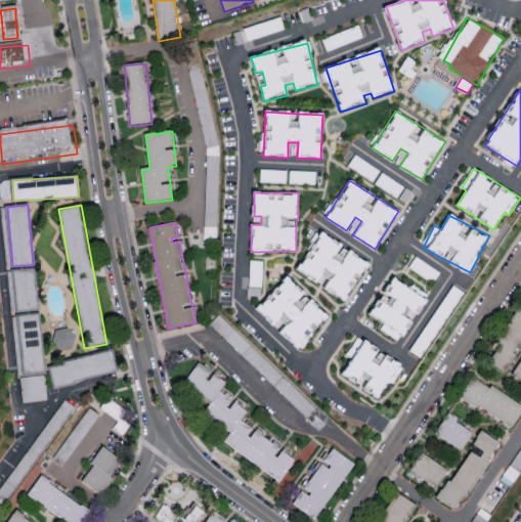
[(217,236),(218,227),(206,227),(206,236),(217,236)]
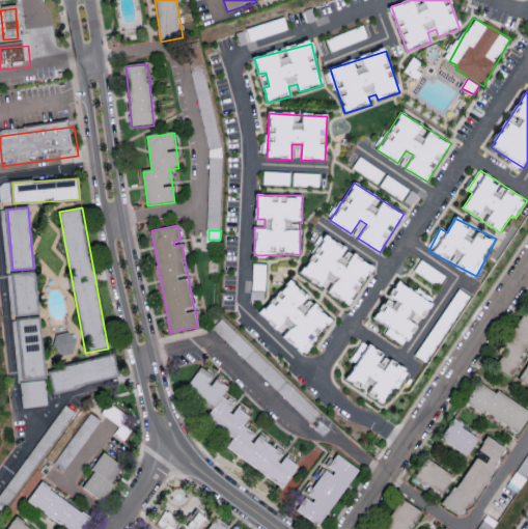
[(351,305),(374,266),(354,253),(354,252),(325,234),(302,273),(322,285),(330,272),(338,277),(329,293),(351,305)]
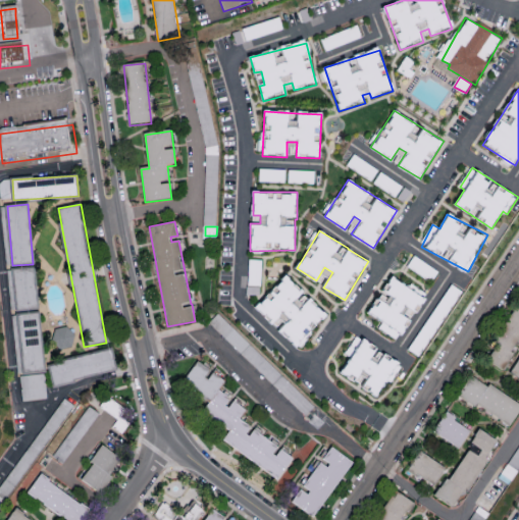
[(14,269),(16,311),(37,310),(34,268),(14,269)]
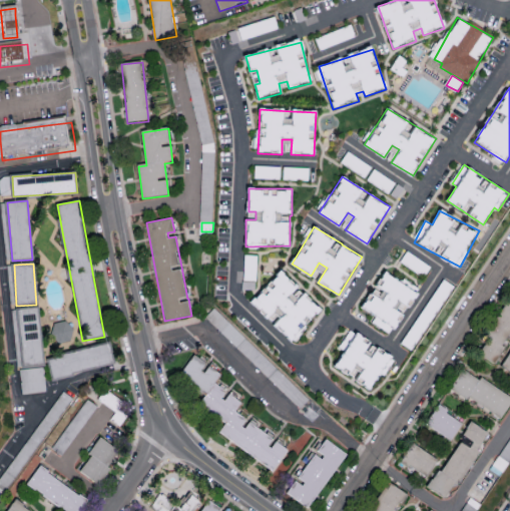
[(250,302),(268,318),(279,307),(285,313),(275,324),(294,342),(324,311),(281,271),(250,302)]
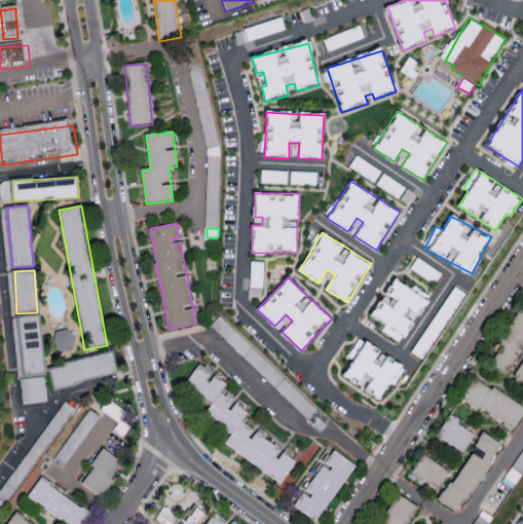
[(430,300),(395,278),(385,293),(396,300),(394,302),(383,296),(371,315),(386,325),(382,331),(402,343),(416,320),(417,321),(430,300)]
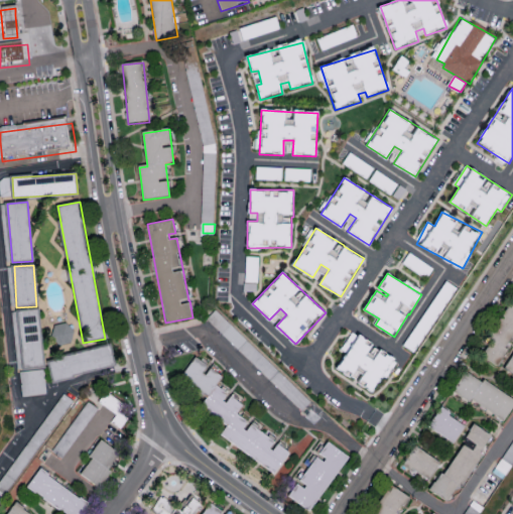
[(481,355),(498,366),(512,343),(512,303),(481,355)]
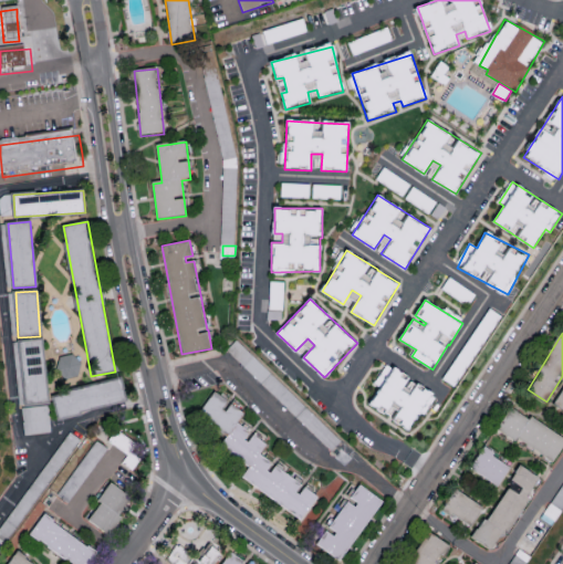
[(43,338),(19,341),(24,405),(49,403),(43,338)]
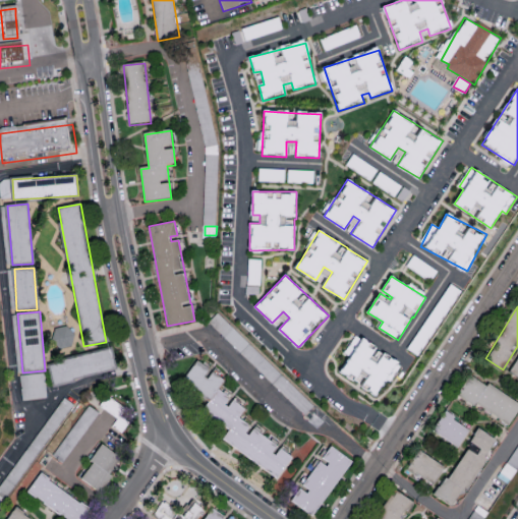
[(78,337),(66,325),(52,339),(64,351),(78,337)]
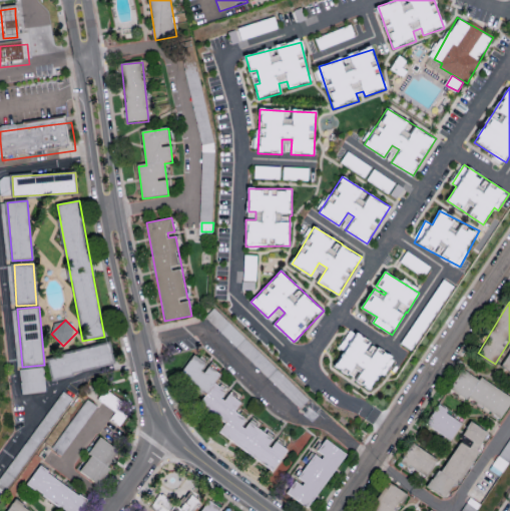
[(371,390),(381,373),(387,377),(398,359),(351,330),(339,350),(344,352),(334,367),(371,390)]
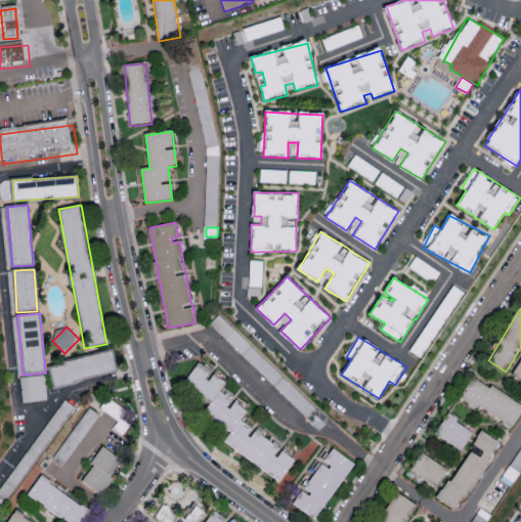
[(49,364),(53,385),(117,373),(113,352),(49,364)]
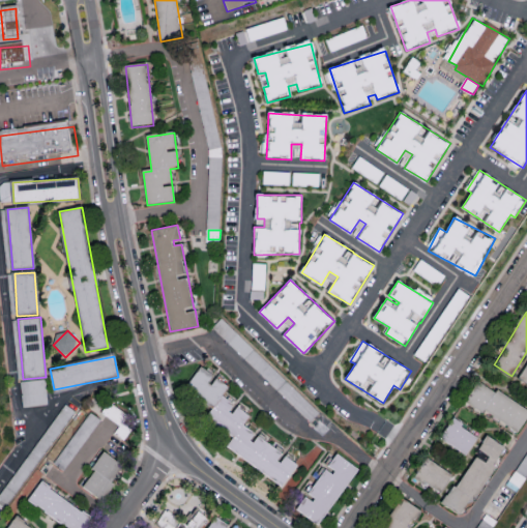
[(285,486),(298,464),(284,455),(285,453),(256,435),(257,434),(243,426),(251,415),(235,406),(236,405),(224,397),(230,386),(214,377),(215,376),(200,367),(185,389),(216,409),(209,420),(234,436),(226,448),(285,486)]
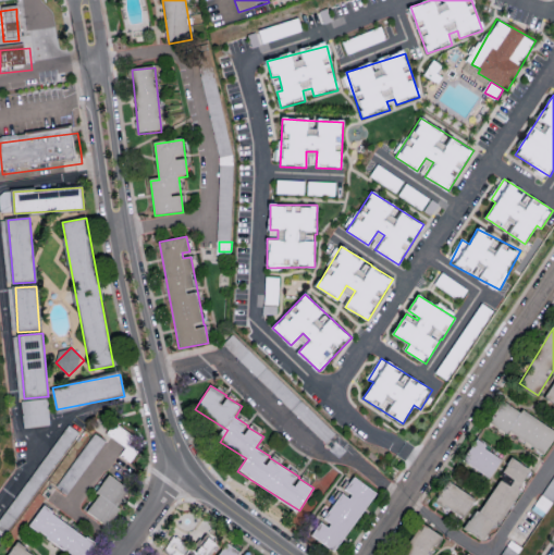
[(545,455),(553,441),(553,429),(504,399),(490,422),(545,455)]
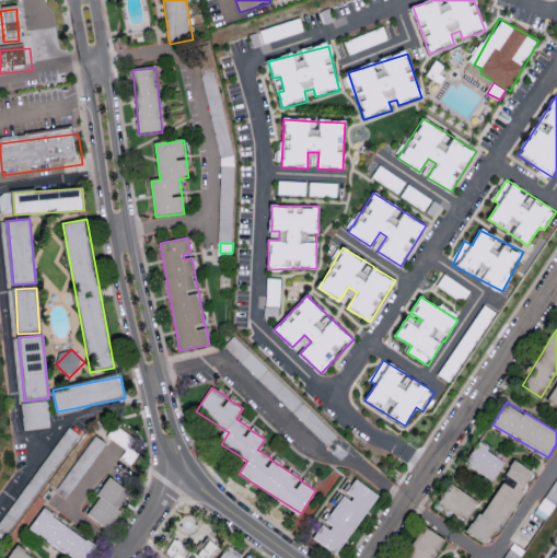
[(51,430),(50,403),(24,404),(25,431),(51,430)]
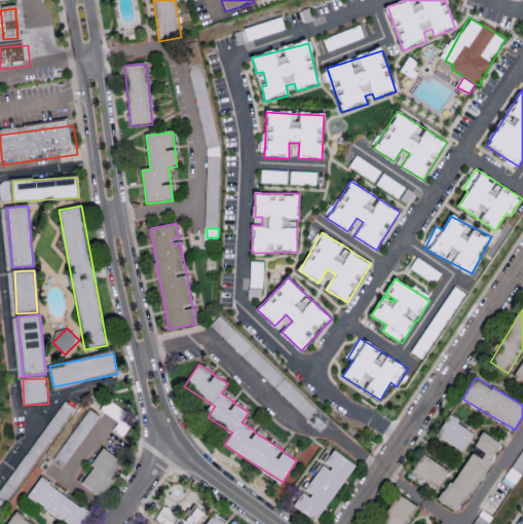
[(438,437),(463,451),(475,433),(449,417),(438,437)]
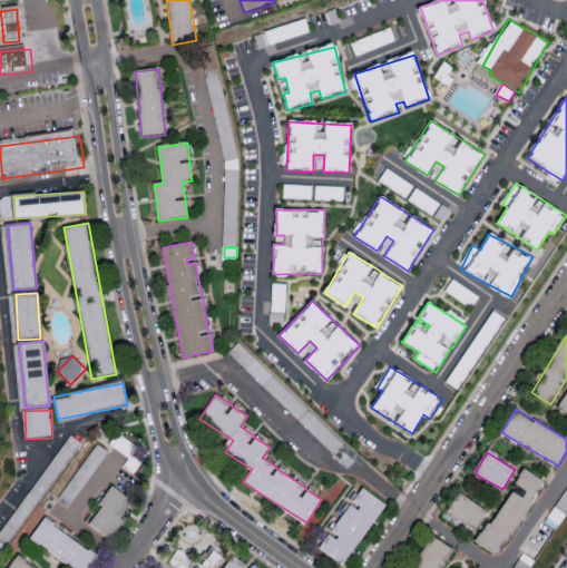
[(544,480),(525,468),(479,542),(499,555),(534,500),(533,499),(544,480)]
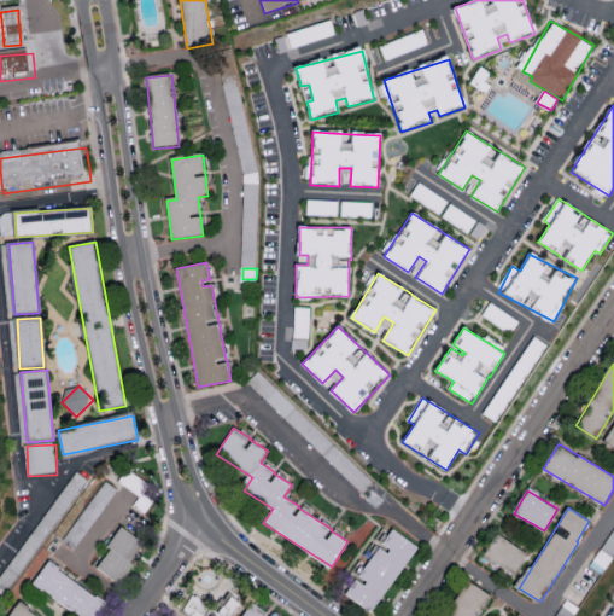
[(134,564),(130,563),(144,542),(122,528),(95,567),(120,585),(134,564)]
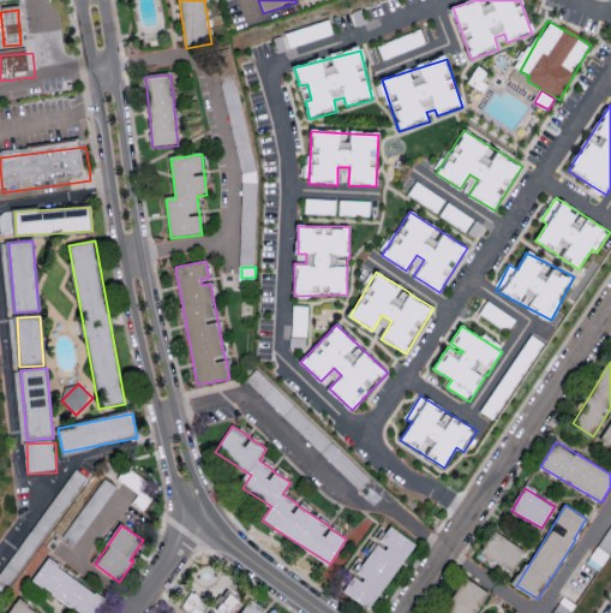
[(372,609),(415,543),(390,527),(379,543),(375,540),(367,551),(371,553),(357,576),(358,577),(347,594),(372,609)]
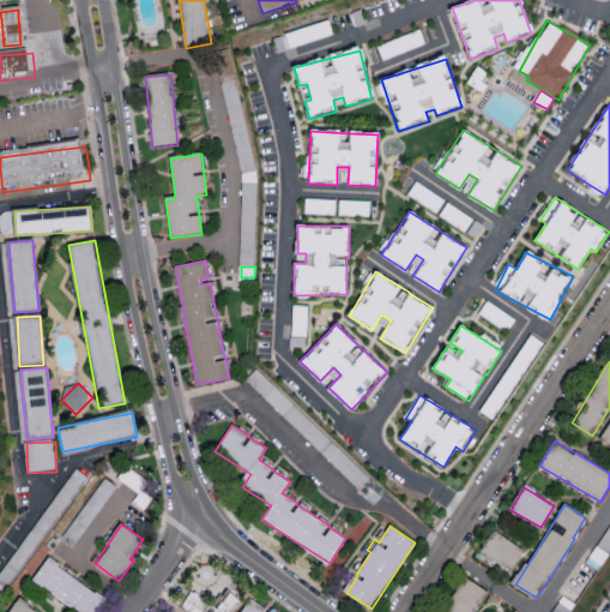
[(481,552),(509,573),(525,551),(495,531),(481,552)]
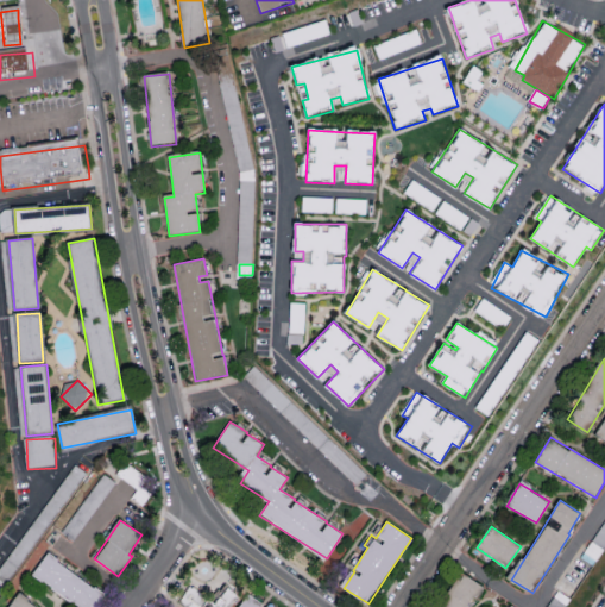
[(32,576),(81,606),(95,606),(105,593),(46,555),(32,576)]
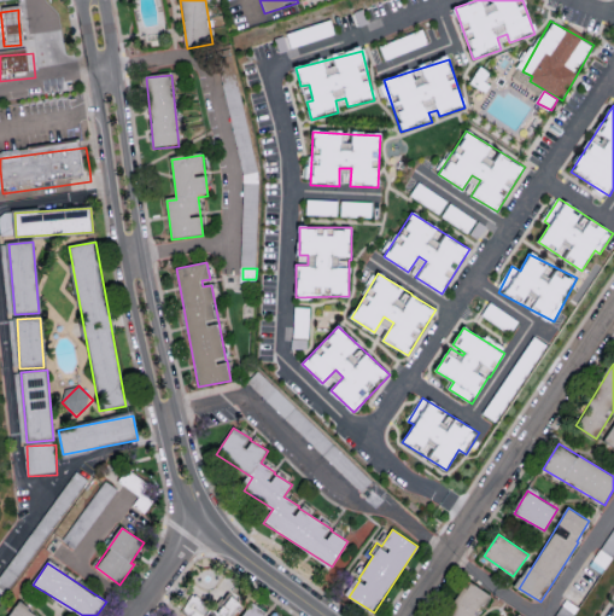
[(475,615),(490,594),(469,581),(446,615),(475,615)]
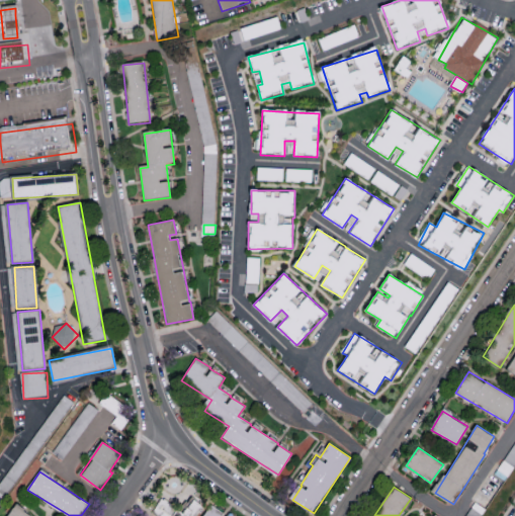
[(196,515),(203,505),(193,499),(189,507),(183,504),(180,509),(163,499),(153,514),(155,515),(196,515)]
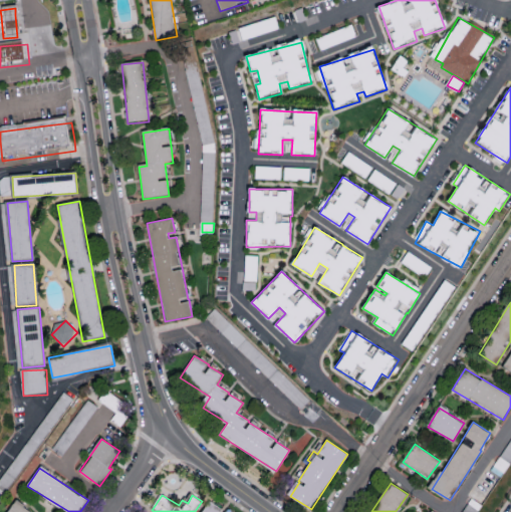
[(224,511),(210,501),(202,511),(224,511)]
